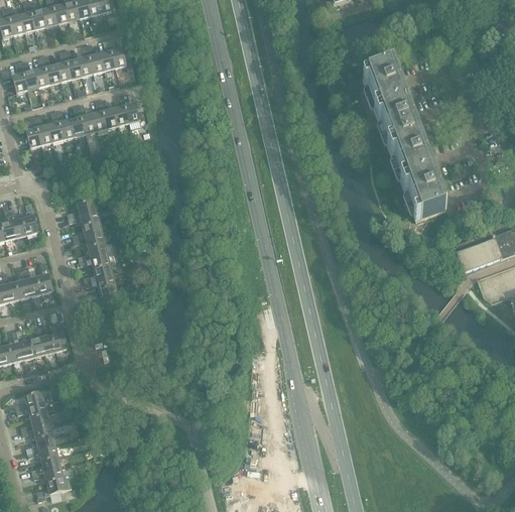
[(33,0),(27,1),(34,29),(45,26),(41,9),(35,10),(33,0)]
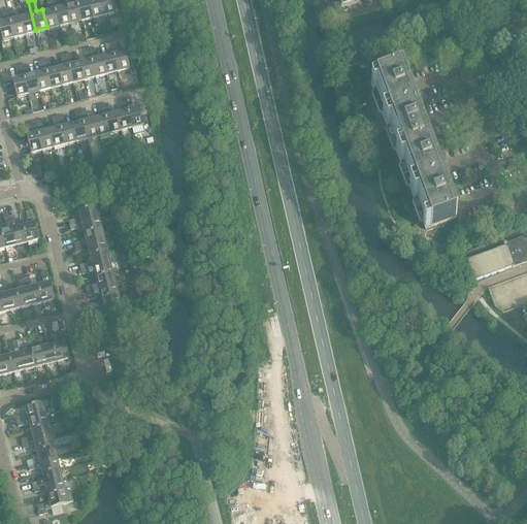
[(46,0),(47,7),(42,9),(46,27),(58,24),(52,0),(46,0)]
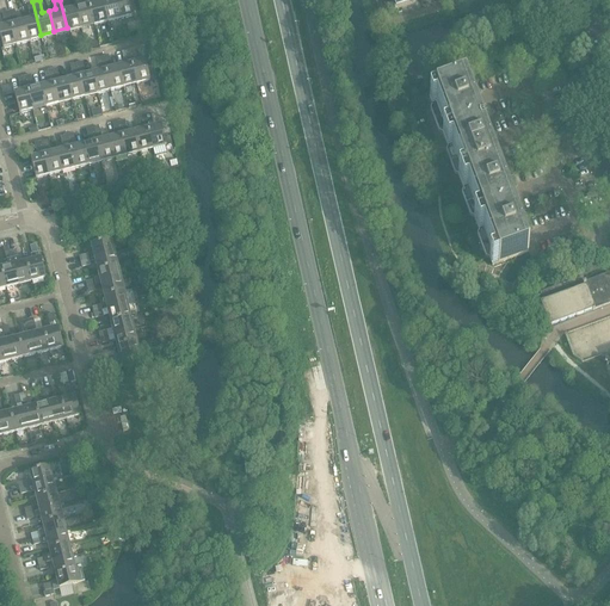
[(60,0),(67,28),(80,25),(75,4),(68,6),(66,0),(60,0)]
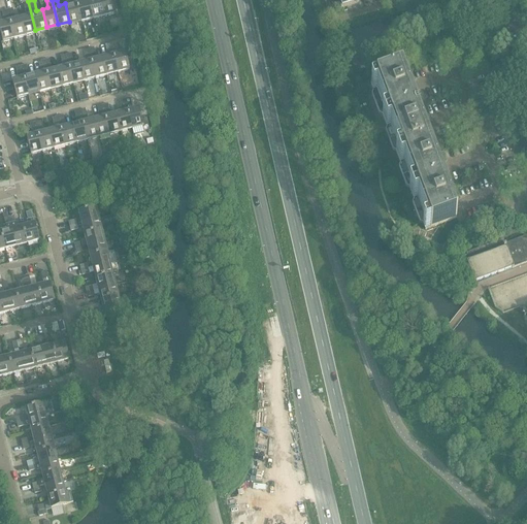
[(69,0),(70,2),(65,3),(69,22),(80,19),(75,0),(69,0)]
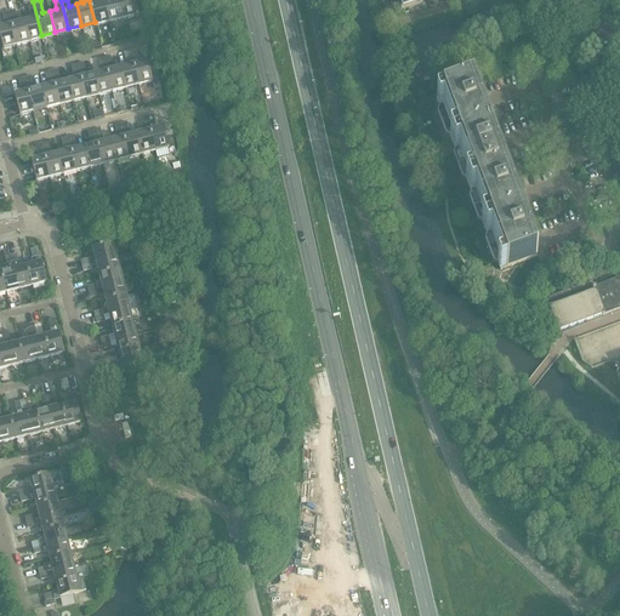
[(89,0),(95,22),(108,18),(103,0),(89,0)]
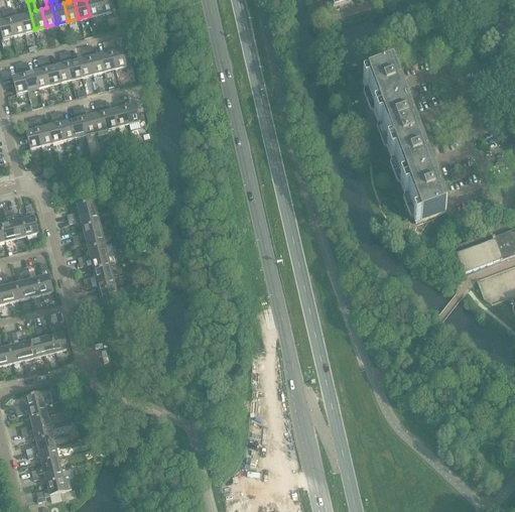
[(86,0),(90,15),(100,12),(97,0),(86,0)]
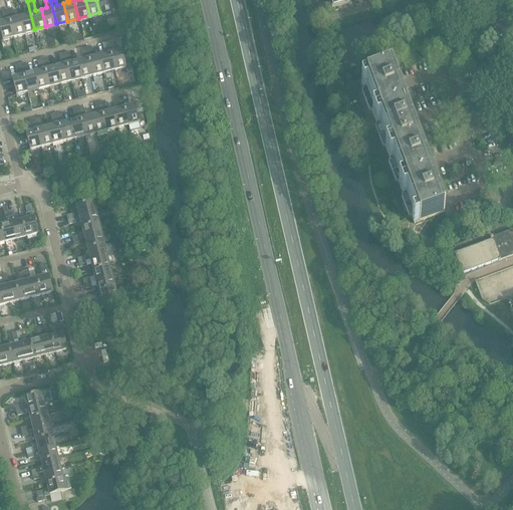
[(96,0),(99,12),(111,10),(108,0),(96,0)]
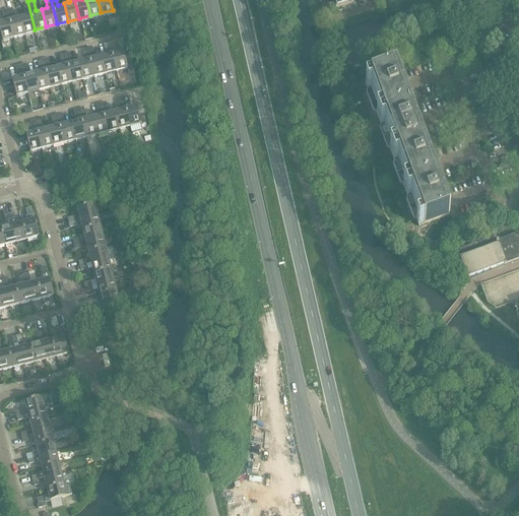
[(25,13),(19,14),(23,33),(35,29),(27,1),(22,2),(25,13)]
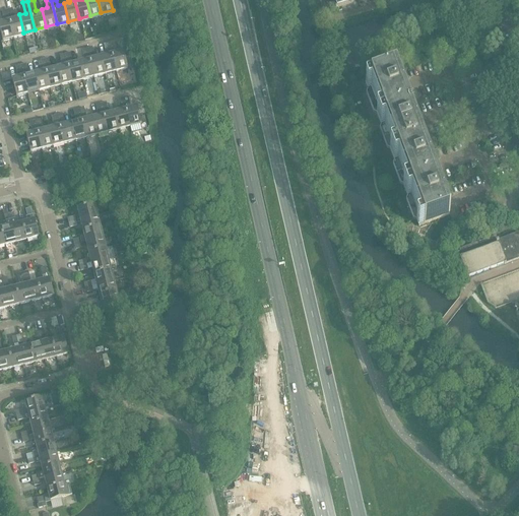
[(11,5),(6,6),(13,35),(23,33),(19,14),(14,16),(11,5)]
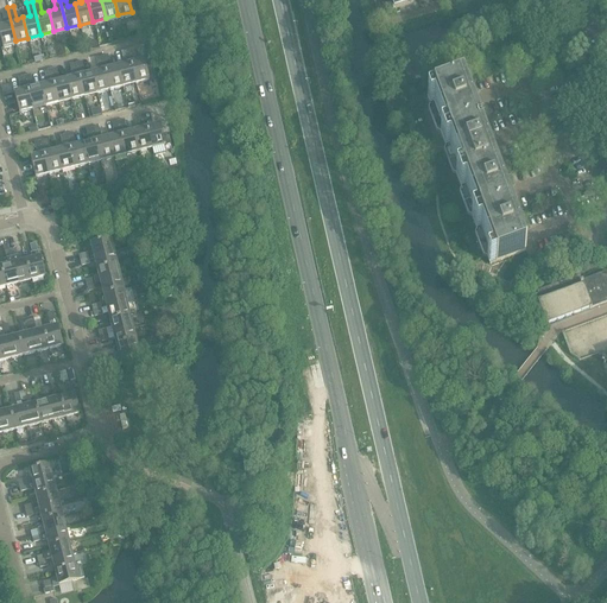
[(0,10),(4,21),(0,23),(0,38),(1,44),(16,40),(7,7),(0,10)]
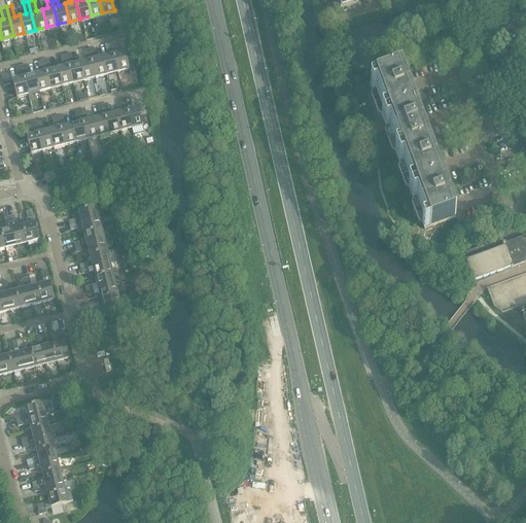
[(109,40),(116,69),(128,66),(124,48),(117,49),(114,39),(109,40)]
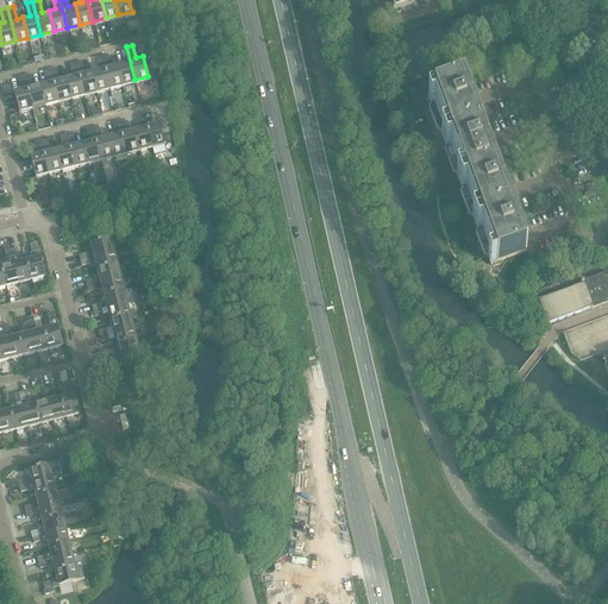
[(120,48),(123,61),(117,62),(121,83),(135,80),(126,46),(120,48)]
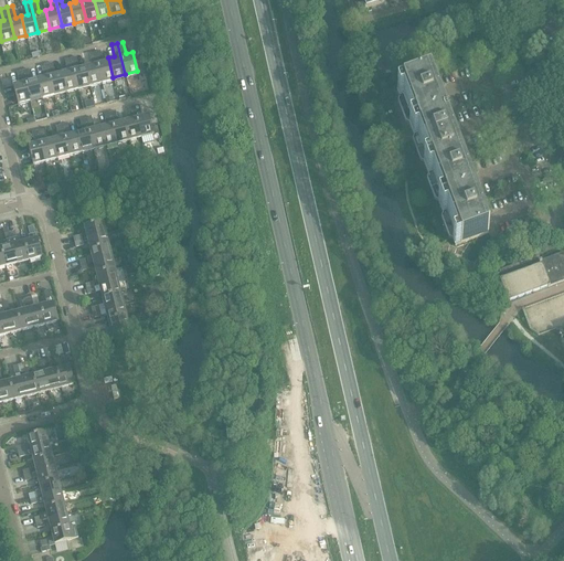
[(99,48),(93,49),(100,80),(113,77),(108,57),(102,60),(99,48)]
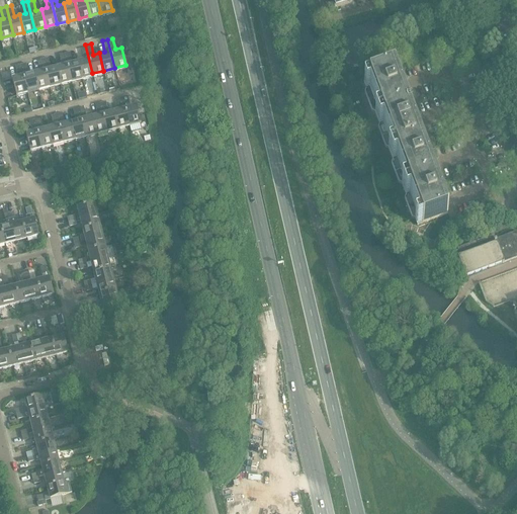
[(83,57),(77,59),(82,76),(92,73),(85,45),(80,47),(83,57)]
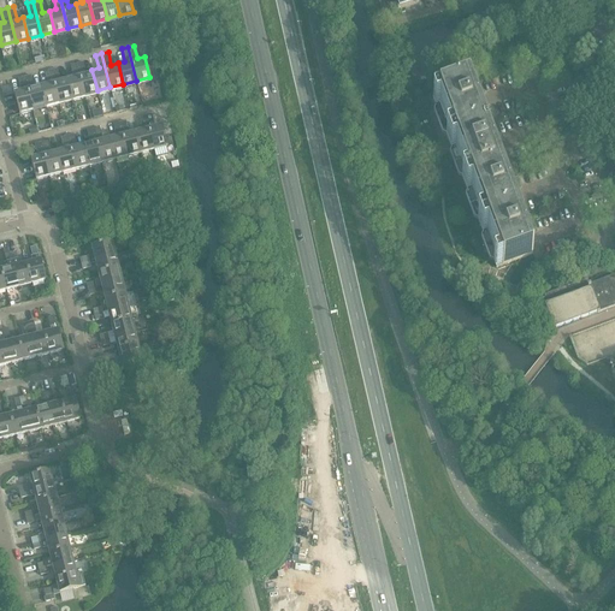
[(82,59),(76,60),(84,94),(98,90),(92,70),(86,71),(82,59)]
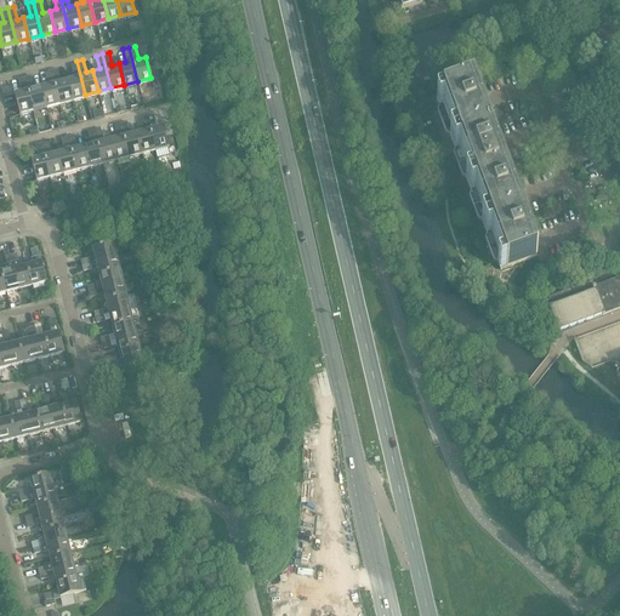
[(77,61),(69,62),(73,75),(67,77),(72,98),(85,95),(77,61)]
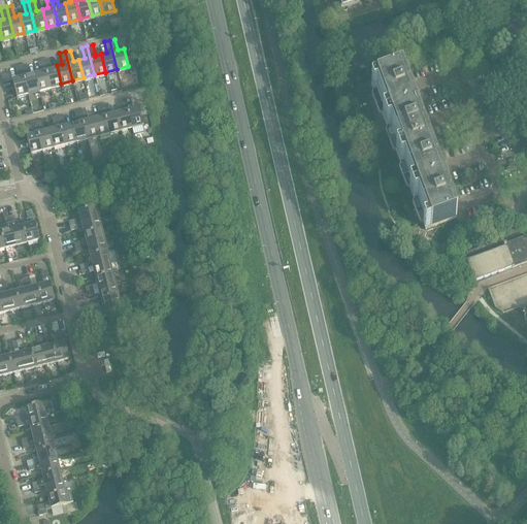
[(47,56),(42,57),(50,86),(61,84),(57,65),(51,67),(47,56)]
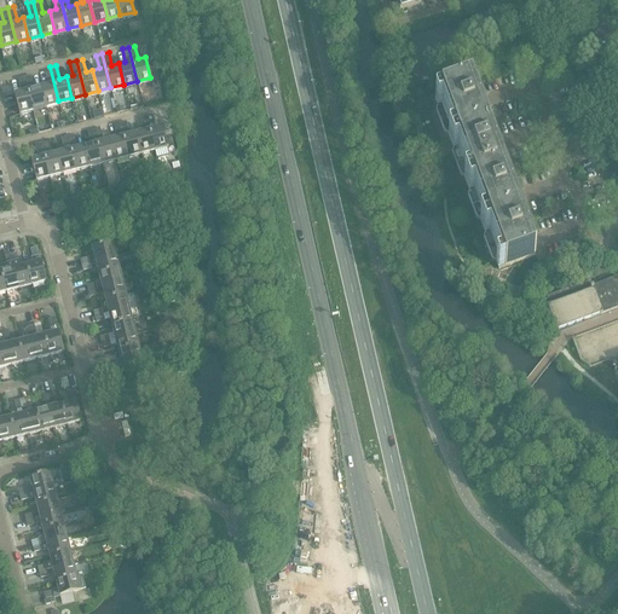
[(46,81),(40,84),(45,104),(58,100),(50,67),(44,69),(46,81)]
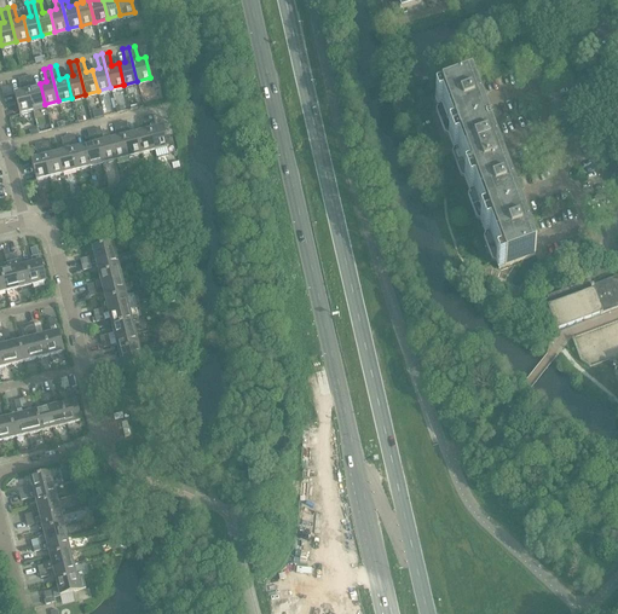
[(30,71),(23,74),(32,108),(45,104),(40,84),(33,85),(30,71)]
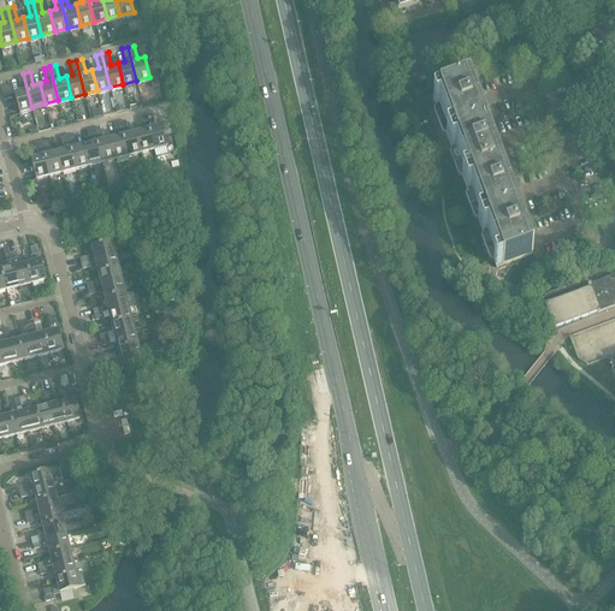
[(17,75),(21,88),(13,89),(18,111),(31,107),(23,73),(17,75)]
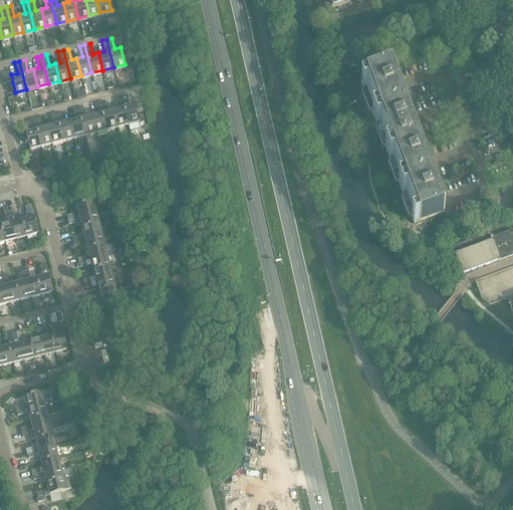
[(359,78),(362,84),(360,88),(367,107),(370,108),(372,111),(403,99),(398,88),(401,87),(396,74),(394,75),(390,67),(359,78)]
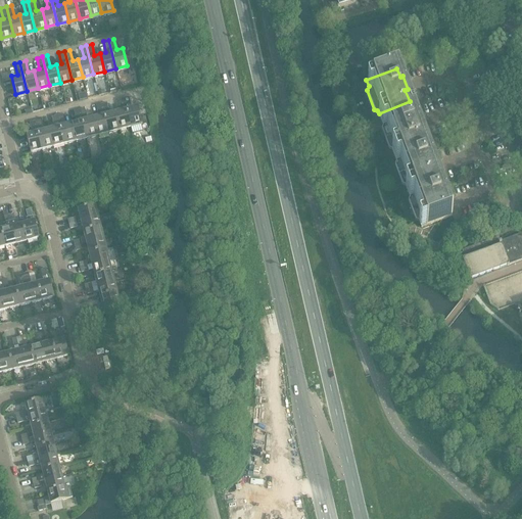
[(123,95),(130,124),(141,121),(137,103),(131,105),(128,94),(123,95)]
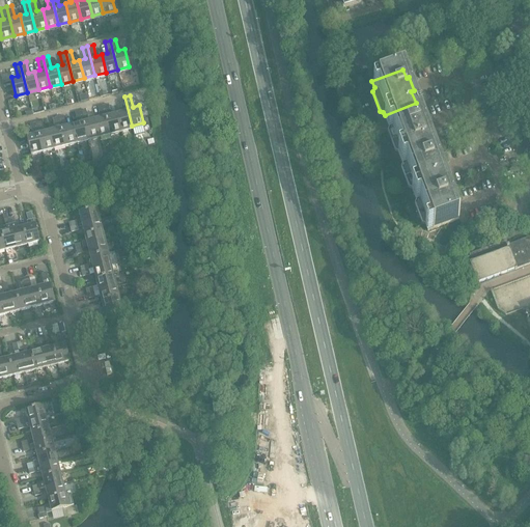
[(124,96),(118,99),(121,109),(116,111),(120,129),(132,126),(124,96)]
